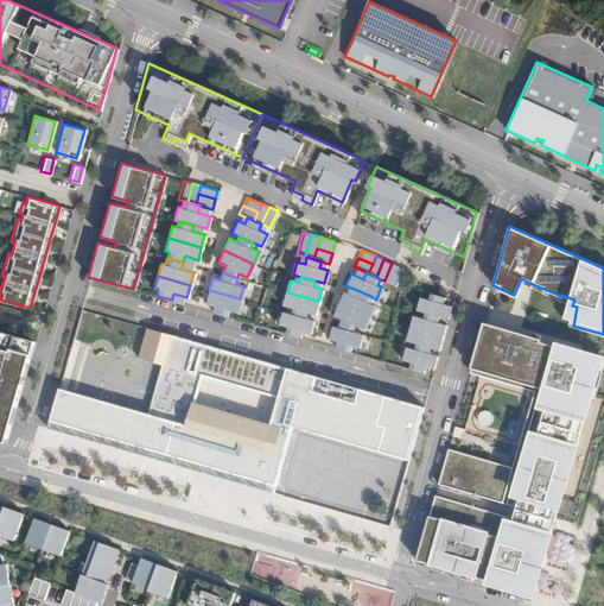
[(240,298),(209,290),(205,303),(213,305),(213,309),(211,311),(226,316),(228,309),(236,311),(240,298)]
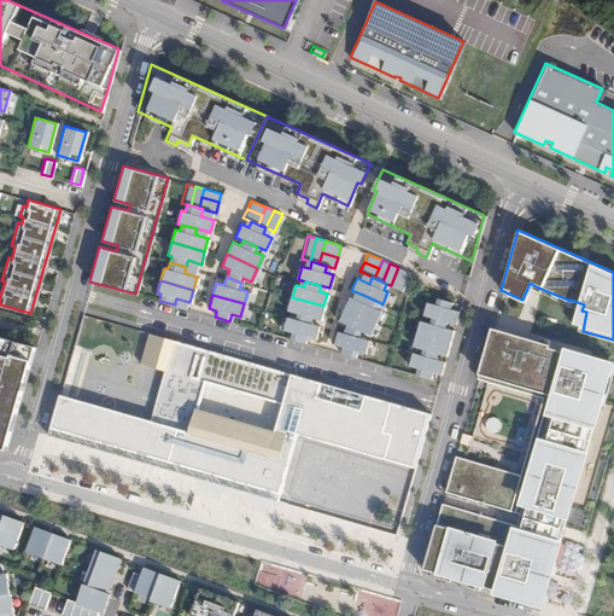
[(361,301),(349,296),(344,308),(374,321),(380,309),(375,308),(379,302),(363,295),(361,301)]
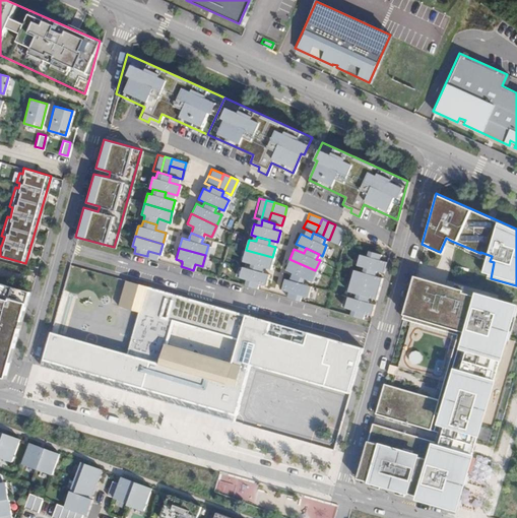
[(272,257),(246,250),(243,261),(250,263),(248,267),(261,271),(261,269),(262,266),(269,268),(272,257)]
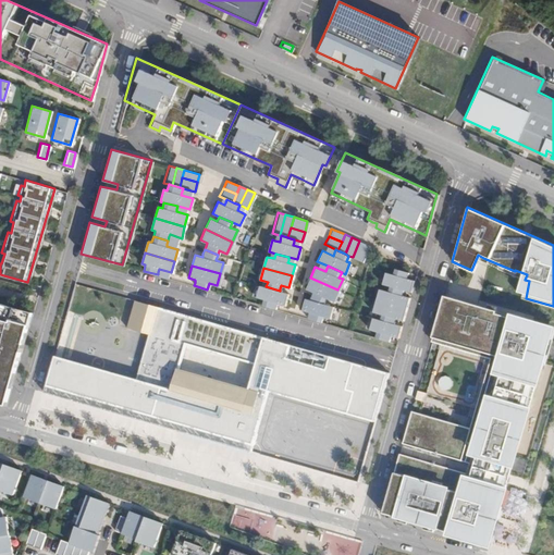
[(391,273),(384,272),(381,283),(389,285),(402,288),(409,291),(413,280),(405,278),(406,271),(393,268),(391,273)]
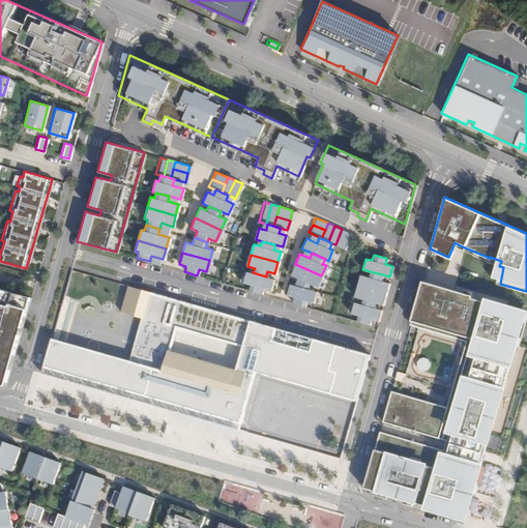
[(321,275),(295,264),(290,274),(297,277),(295,281),(294,284),(306,288),(309,283),(317,286),(321,275)]
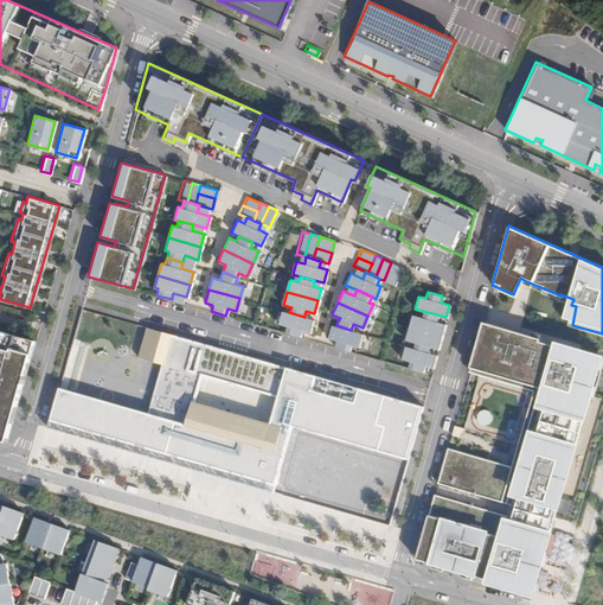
[(289,312),(282,310),(278,323),(286,325),(284,332),(299,336),(300,333),(301,330),(309,332),(313,319),(305,317),(289,312)]
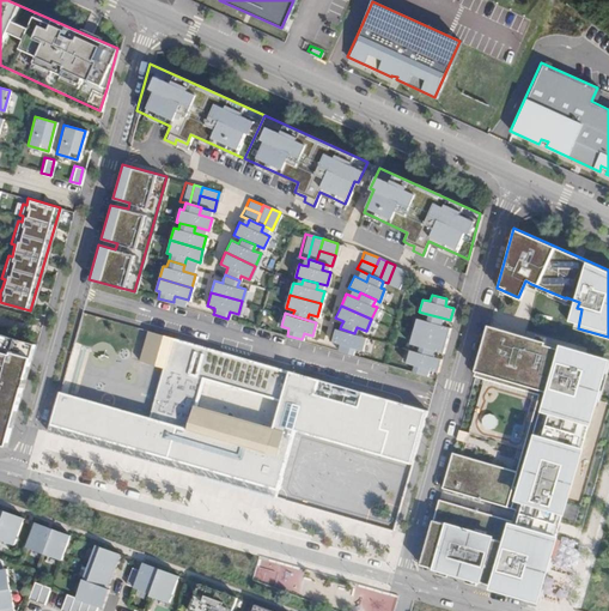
[(425,320),(416,318),(413,330),(445,339),(449,326),(439,324),(442,318),(427,314),(425,320)]
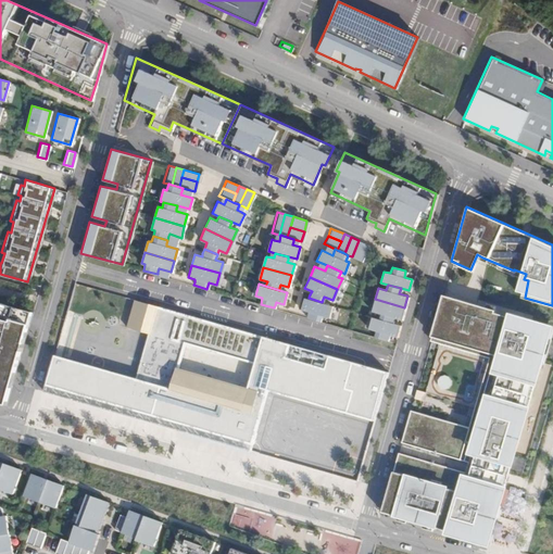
[(309,298),(303,297),(300,309),(309,311),(308,314),(306,317),(316,319),(318,314),(328,317),(332,304),(322,302),(309,298)]
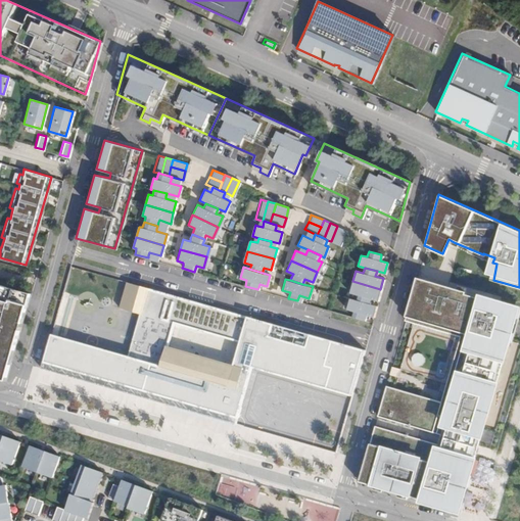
[(373,425),(358,480),(457,509),(467,473),(476,443),(515,306),(497,301),(495,304),(481,301),(482,297),(415,279),(404,319),(459,334),(439,400),(384,384),(376,415),(438,432),(436,442),(373,425)]
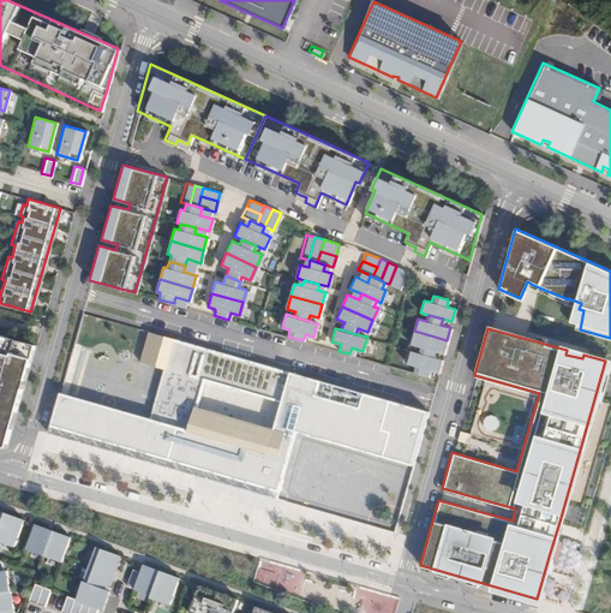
[(447,340),(414,331),(411,344),(419,346),(418,352),(432,356),(433,350),(443,353),(447,340)]
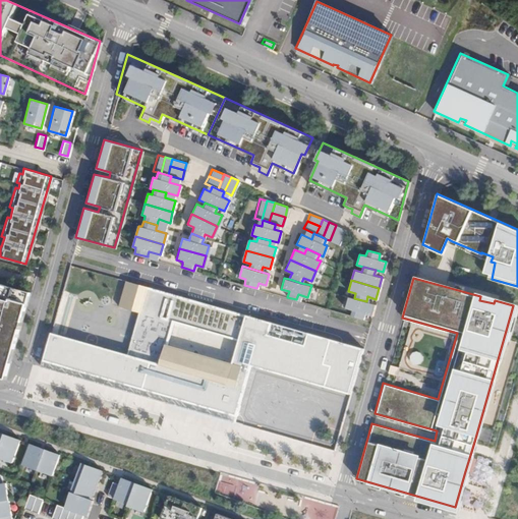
[(361,348),(124,281),(118,304),(138,310),(126,354),(49,332),(40,365),(232,421),(248,365),(348,394),(361,348)]
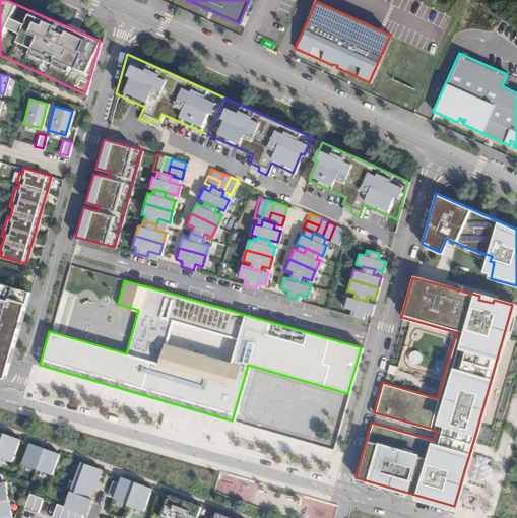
[(0,376),(4,378),(28,292),(0,283),(0,376)]
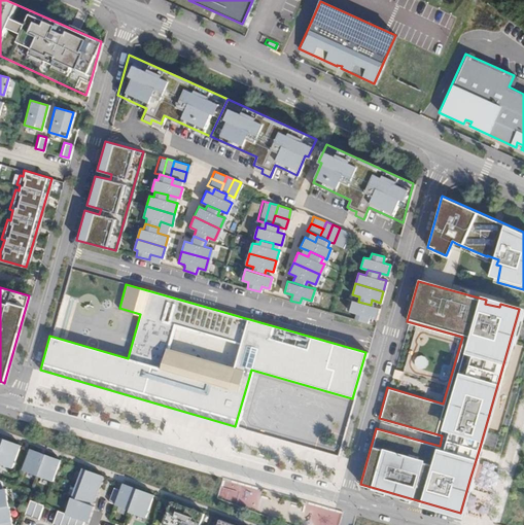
[(358,302),(351,300),(348,310),(355,313),(353,318),(365,322),(368,316),(375,318),(378,307),(371,305),(358,302)]
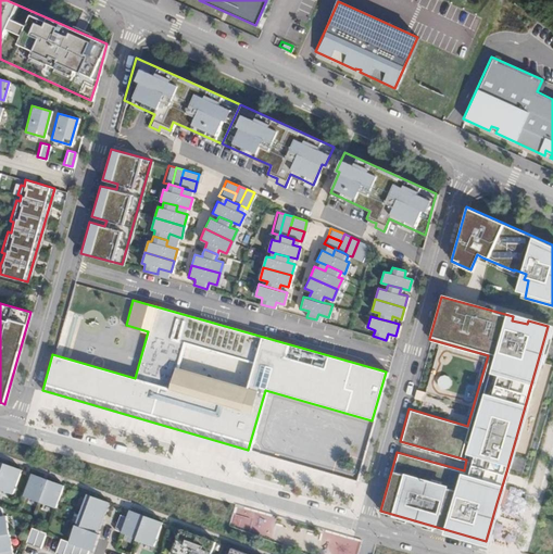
[(0,488),(11,492),(20,468),(0,461),(0,488)]
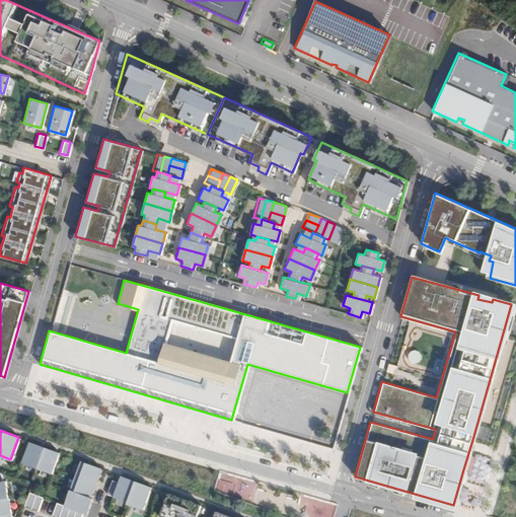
[(58,451),(27,440),(20,461),(50,472),(58,451)]
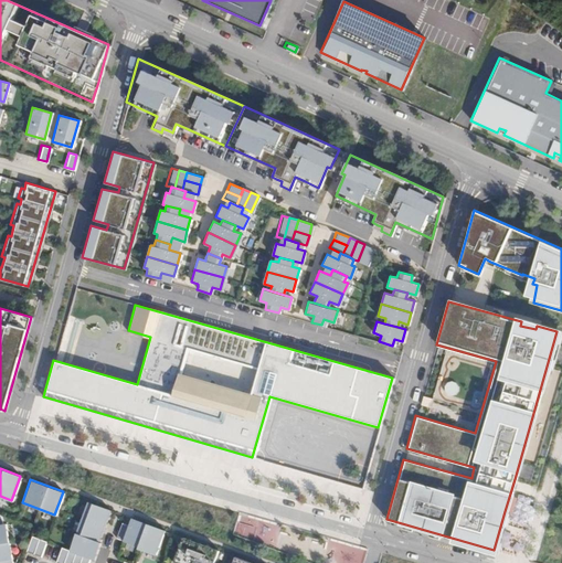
[(109,509),(86,500),(69,549),(60,545),(54,561),(59,562),(85,562),(88,556),(93,559),(99,541),(97,540),(109,509)]
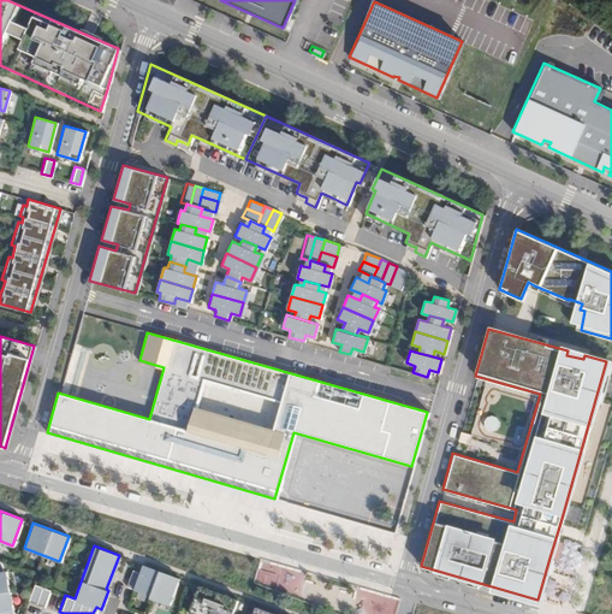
[(168,603),(178,577),(142,564),(138,571),(131,568),(125,585),(150,595),(149,596),(168,603)]
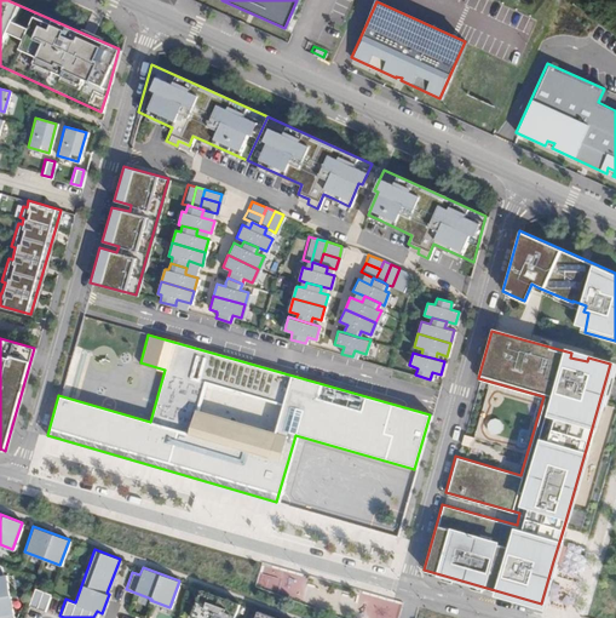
[(0,617),(12,617),(4,573),(1,574),(0,570),(0,617)]
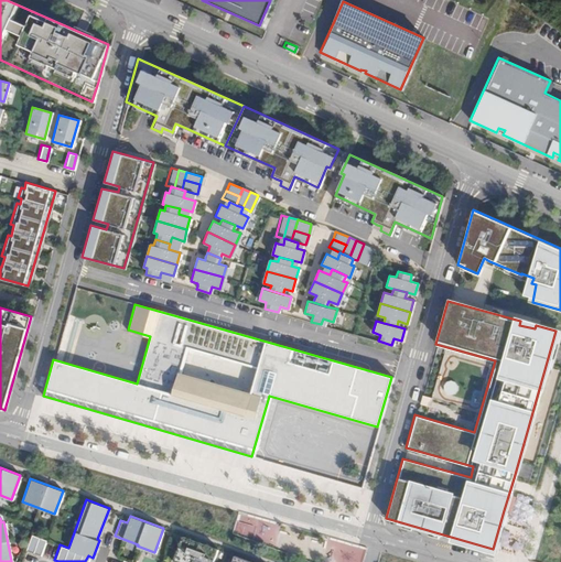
[(234,519),(234,532),(277,532),(277,518),(234,519)]
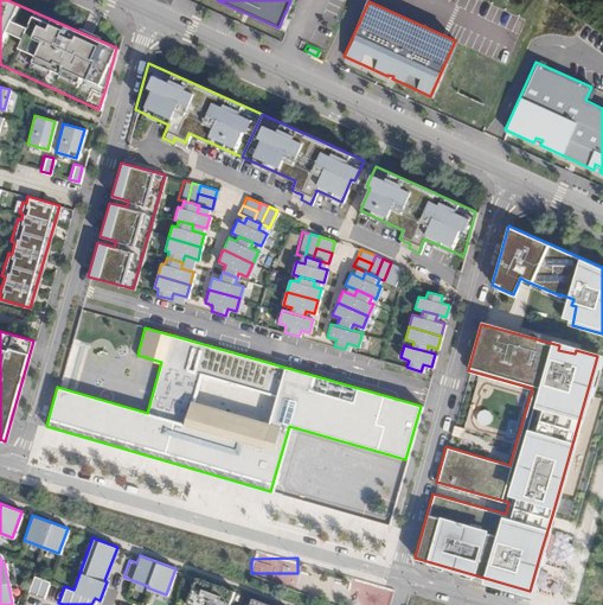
[(49,580),(32,574),(26,591),(42,597),(49,580)]
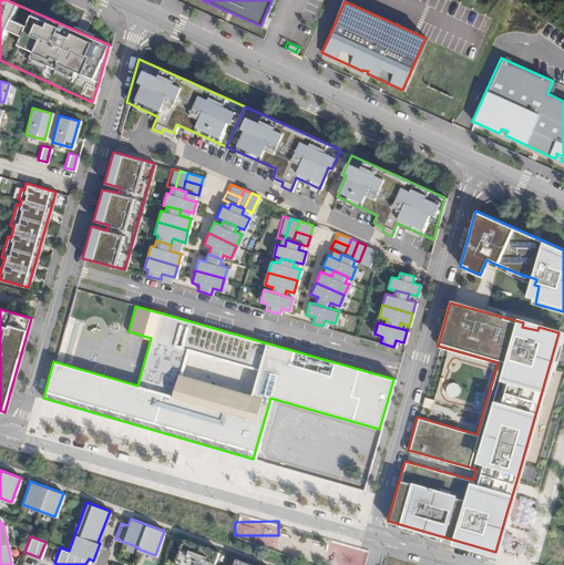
[(213,564),(218,551),(183,537),(173,564),(175,564),(213,564)]
